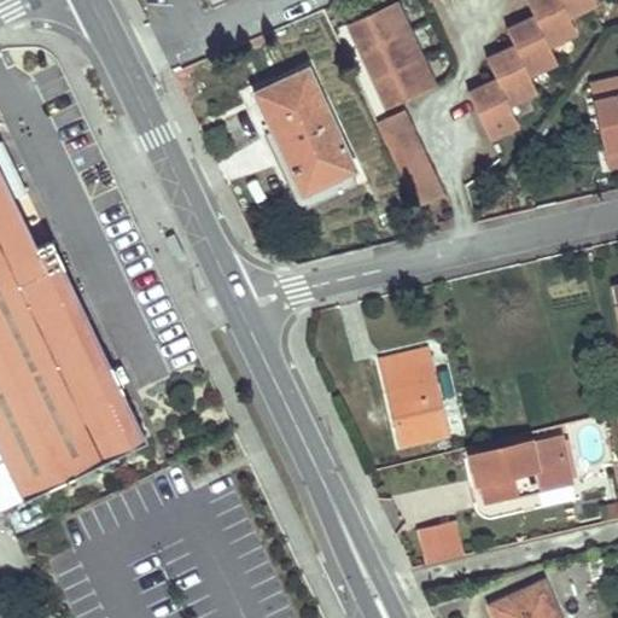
[(595,5),(592,0),(540,0),(541,1),(528,7),(534,19),(519,27),(522,31),(508,38),(513,48),(499,56),(501,60),(489,66),(496,83),(482,91),(483,95),(470,101),(489,141),(517,127),(507,106),(535,93),(528,77),(555,64),(548,47),(575,35),(567,18),(595,5)]
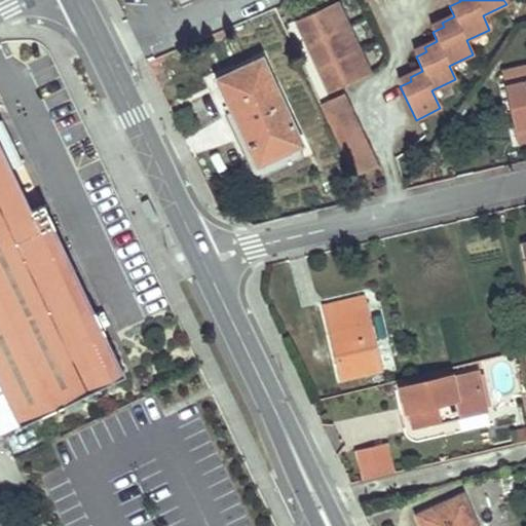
[(368,73),(334,1),(299,16),(304,29),(300,31),(312,57),(316,54),(321,64),(316,66),(323,80),(328,78),(333,89),(368,73)]
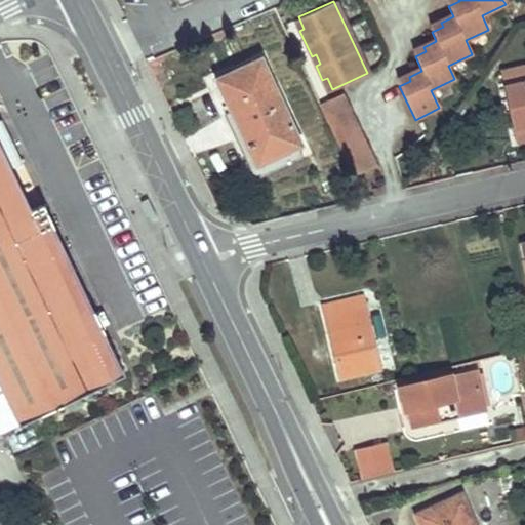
[(304,29),(298,16),(294,18),(299,31),(304,29)]
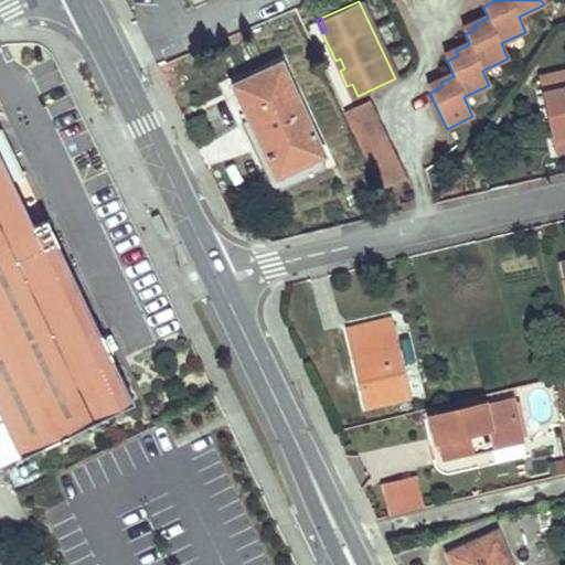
[(462,30),(465,34),(477,29),(475,24),(462,30)]
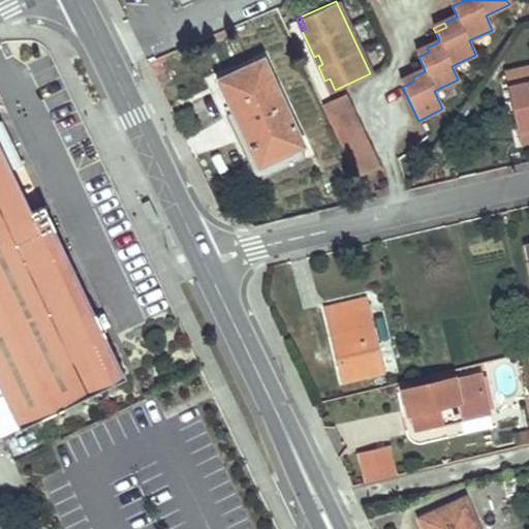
[(416,53),(418,57),(429,52),(427,48),(416,53)]
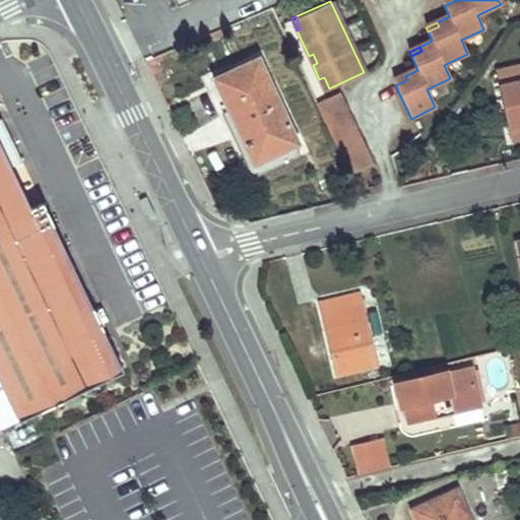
[(317,63),(313,54),(309,56),(313,65),(317,63)]
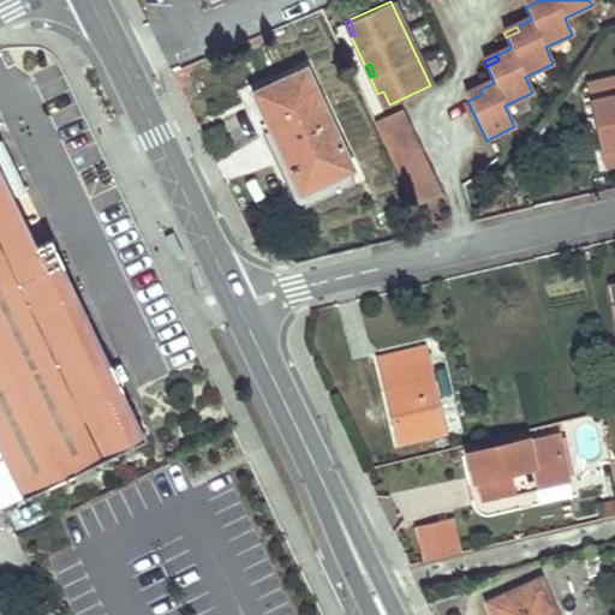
[(284,114),(267,121),(300,193),(352,169),(305,67),(270,84),(284,114)]
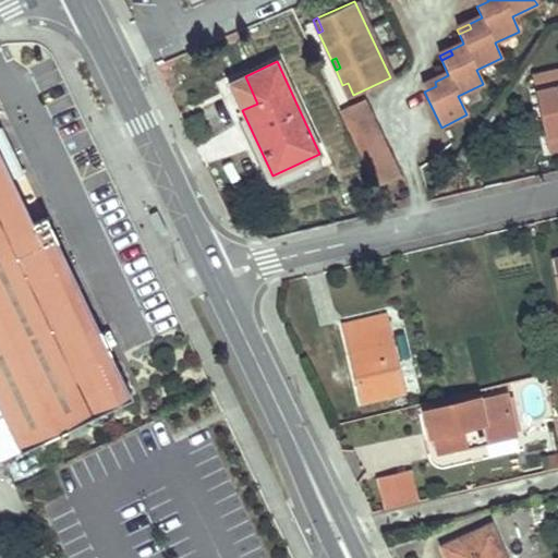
[(557,70),(533,76),(537,93),(557,87),(557,70)]
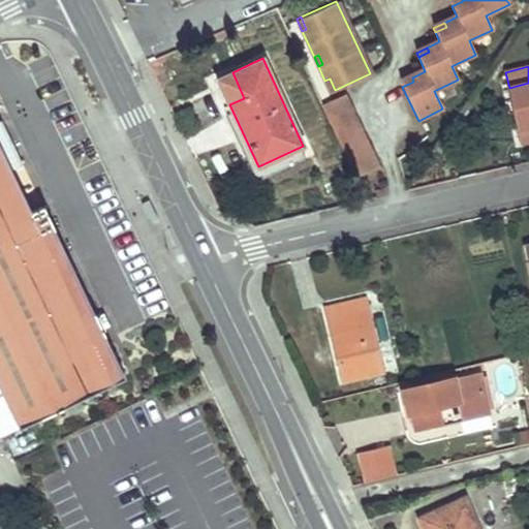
[(232,72),(218,79),(229,104),(244,98),(232,72)]
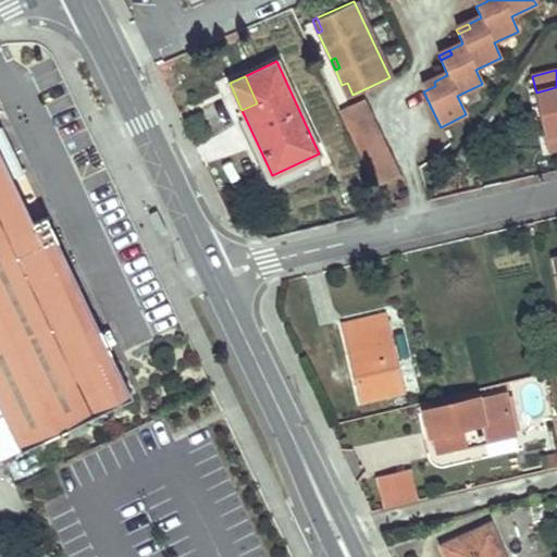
[(422,87),(423,91),(435,86),(434,82),(422,87)]
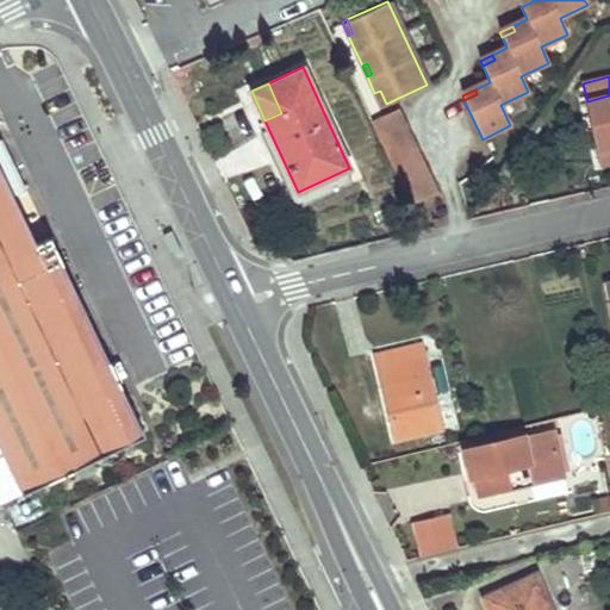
[(386,104),(380,91),(374,93),(380,106),(386,104)]
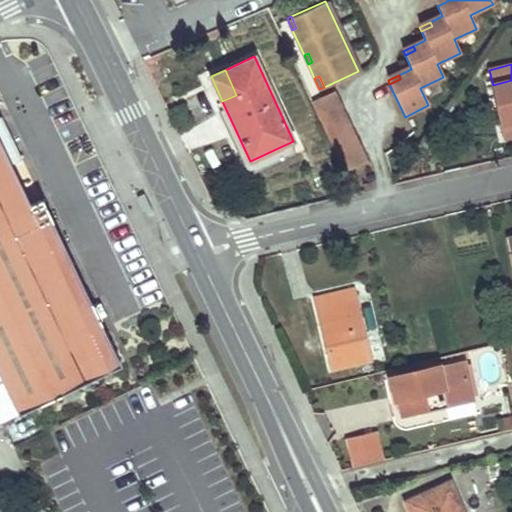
[(511,80),(493,85),(504,136),(511,133),(511,80)]
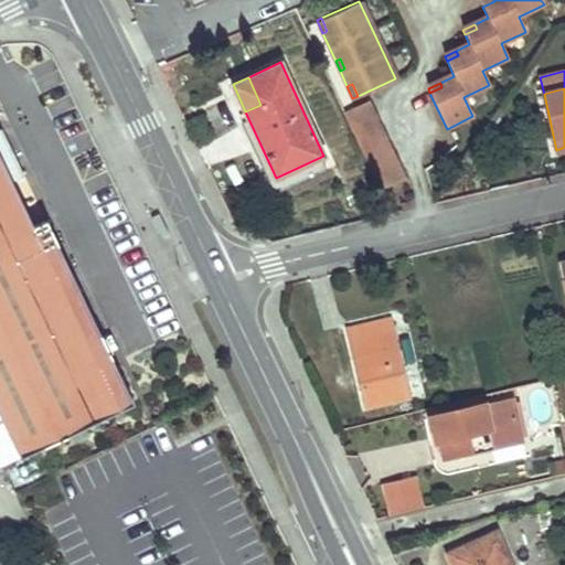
[(370,99),(343,112),(380,189),(406,177),(370,99)]
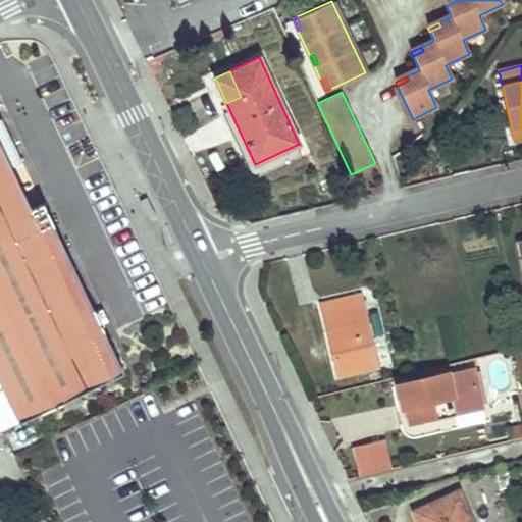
[(0,261),(57,235),(42,203),(31,208),(10,166),(21,160),(2,118),(0,118),(0,261)]
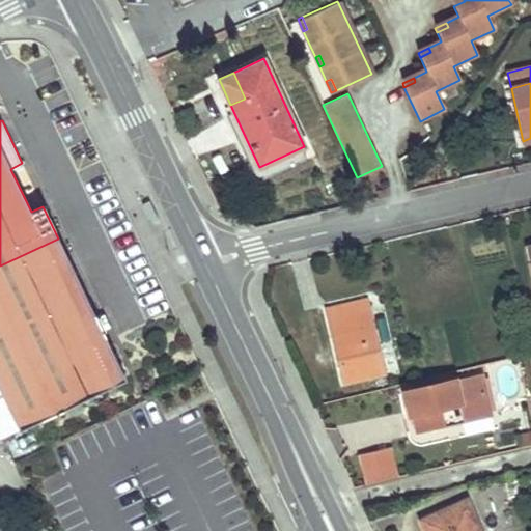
[(259,167),(249,171),(255,184),(310,158),(304,146),(259,167)]
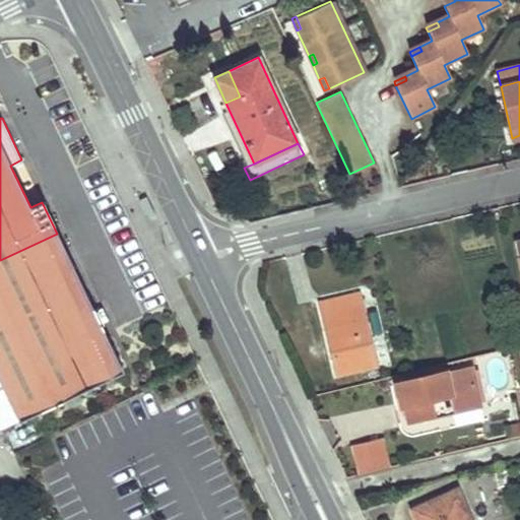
[(0,424),(2,427),(123,370),(57,234),(0,260),(0,424)]
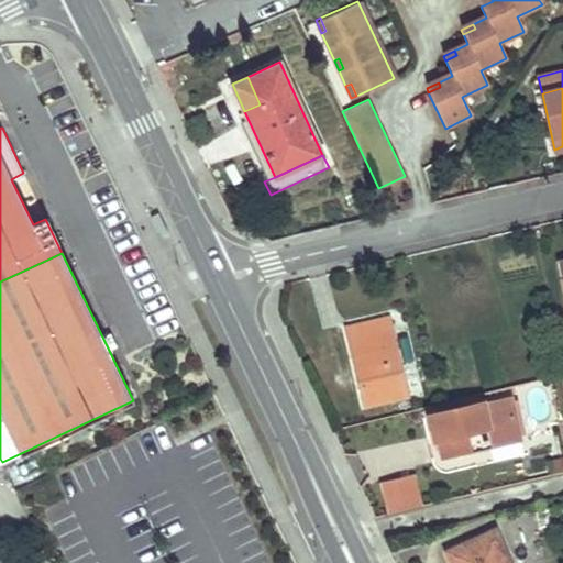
[(552,307),(536,309),(539,327),(554,323),(552,307)]
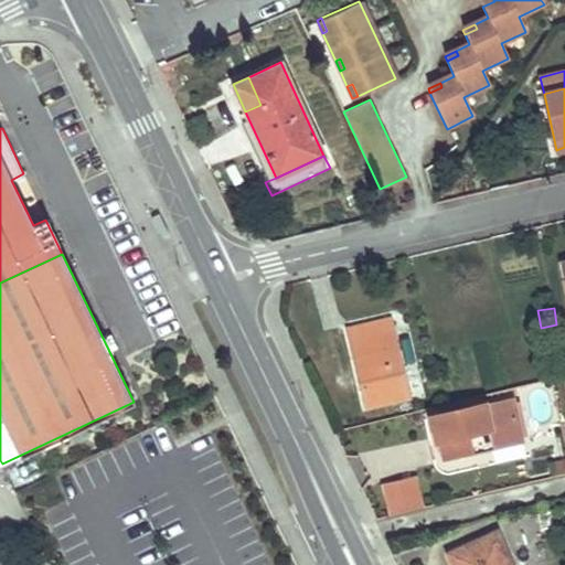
[(366,405),(407,395),(390,318),(348,328),(366,405)]
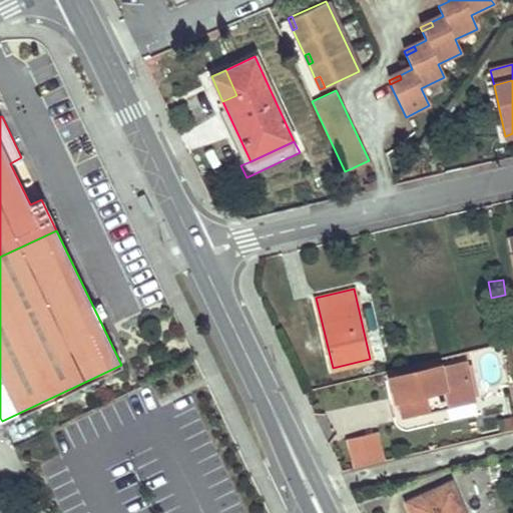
[(492,307),(491,298),(481,299),(483,309),(492,307)]
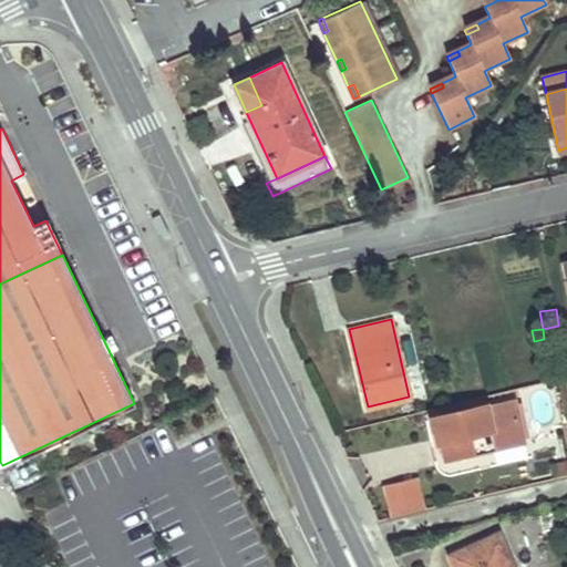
[(524,443),(514,400),(513,399),(440,415),(431,418),(437,443),(445,441),(451,460),(524,443)]
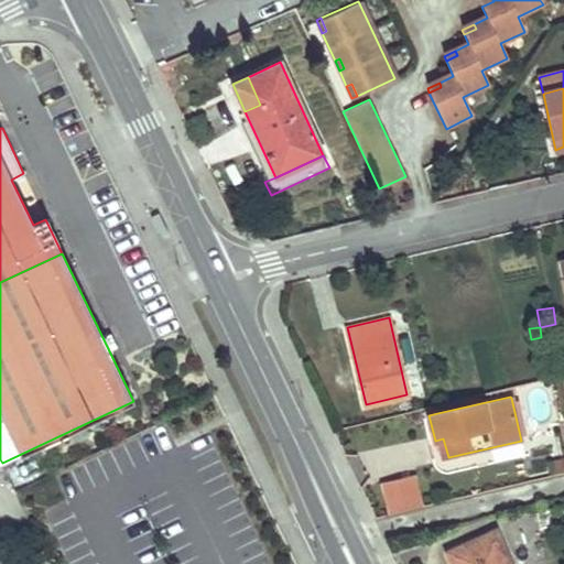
[(443,438),(435,441),(440,459),(448,457),(443,438)]
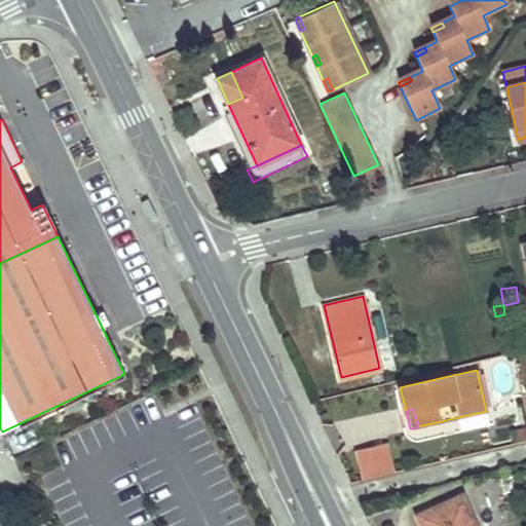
[(525,427),(512,431),(515,444),(525,441),(525,427)]
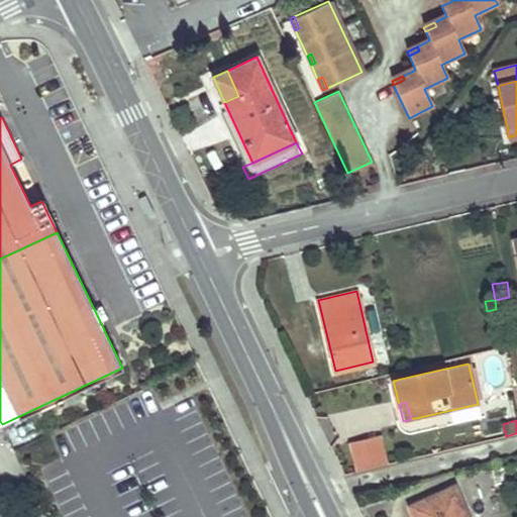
[(387,464),(379,436),(369,439),(375,468),(387,464)]
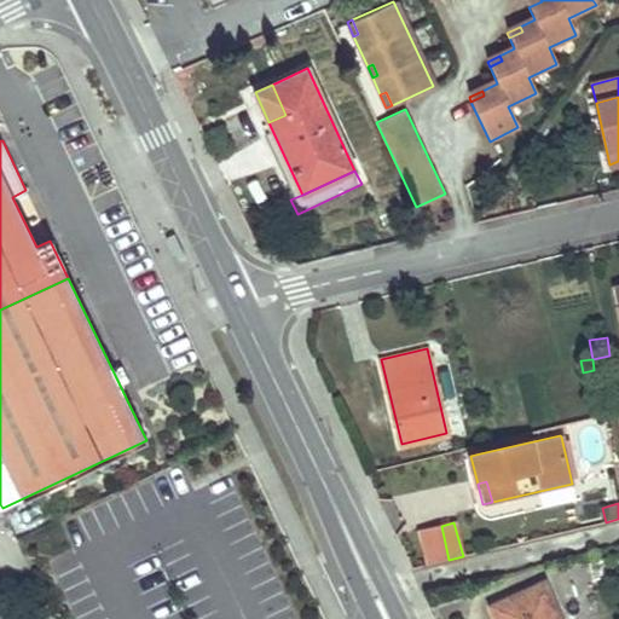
[(421,531),(429,565),(449,560),(441,526),(421,531)]
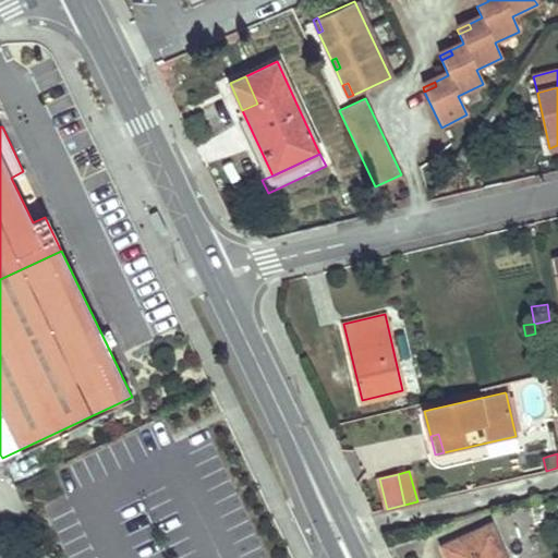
[(505,557),(492,525),(443,545),(447,557),(505,557)]
